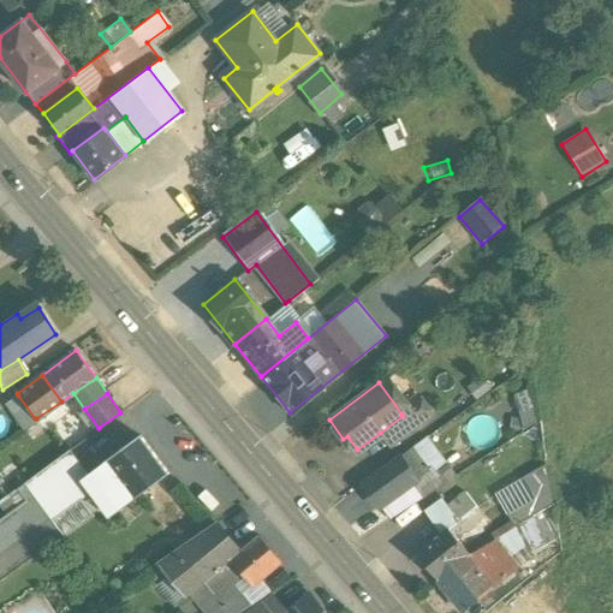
[(35,418),(18,396),(6,403),(24,427),(35,418)]
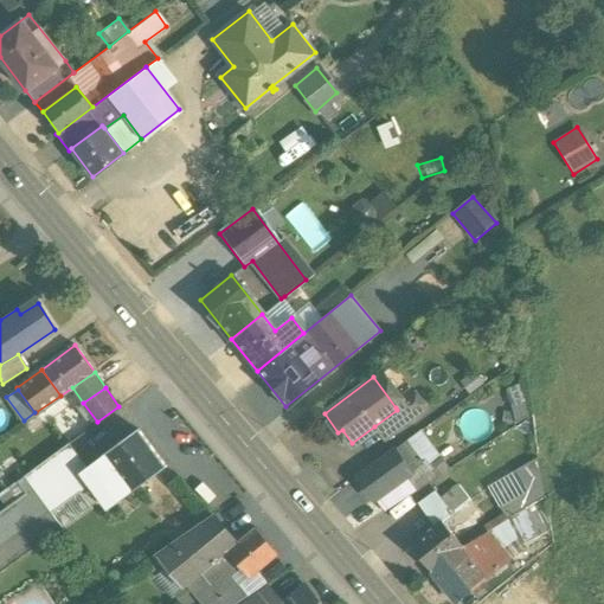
[(397,410),(374,426),(383,438),(423,409),(413,394),(396,407),(397,410)]
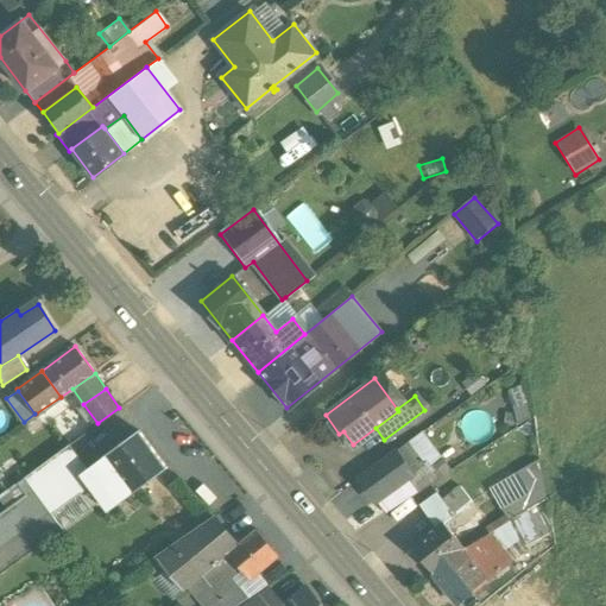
[(137,430),(101,456),(101,458),(84,469),(94,481),(112,506),(164,467),(137,430)]
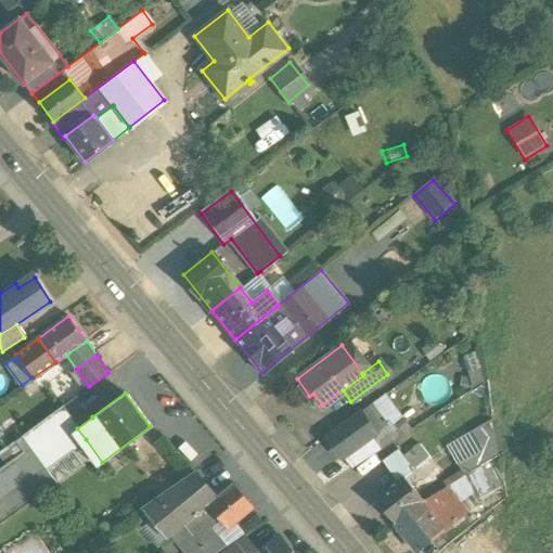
[(61,406),(21,435),(46,468),(86,439),(77,428),(61,406)]
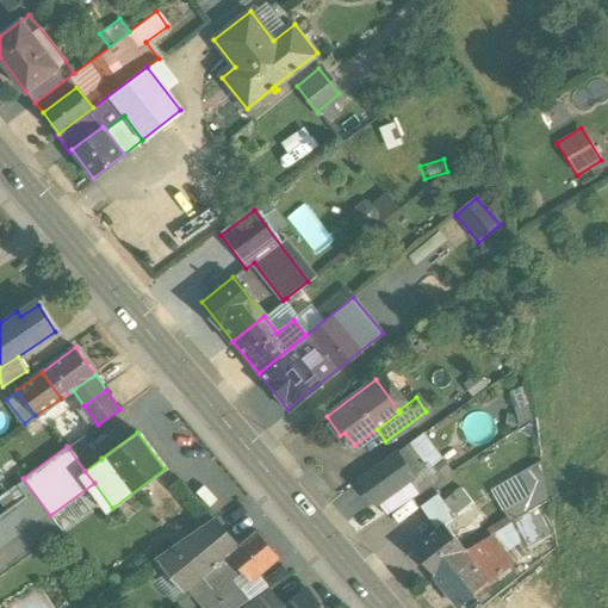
[(409,447),(360,478),(374,502),(423,470),(423,469),(409,447)]
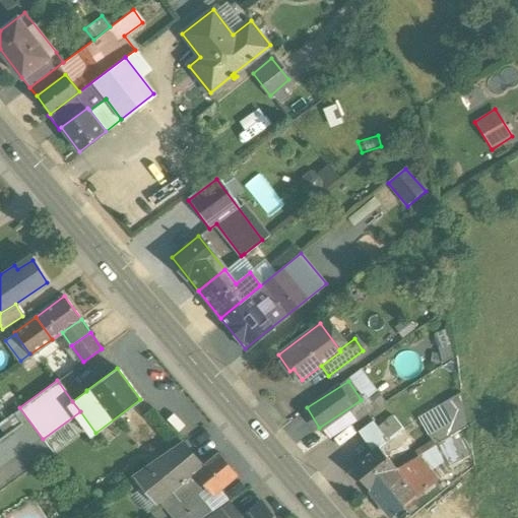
[(361,400),(319,428),(327,439),(383,402),(378,393),(368,399),(366,396),(361,399),(361,400)]
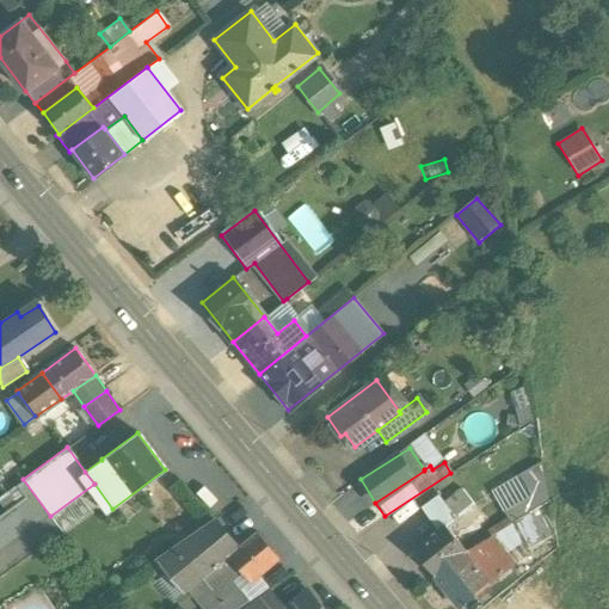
[(524,488),(498,503),(506,517),(490,526),(508,558),(523,548),(553,531),(541,462),(516,475),(524,488)]
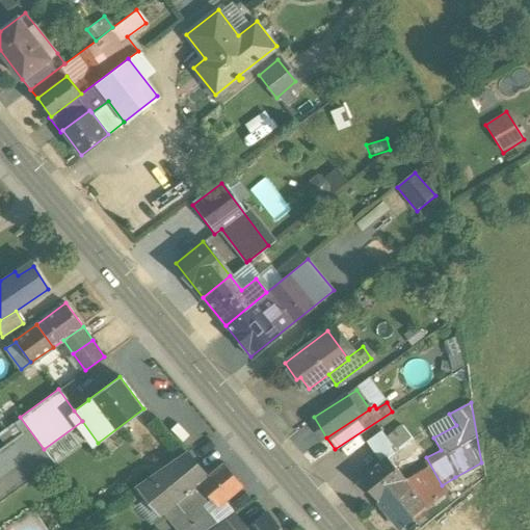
[(21,433),(0,449),(0,502),(53,462),(44,449),(20,417),(12,422),(21,433)]
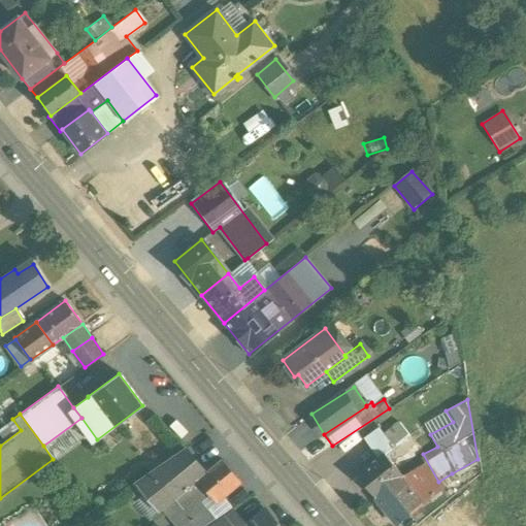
[(376,457),(355,474),(373,497),(400,475),(419,461),(411,450),(428,435),(416,419),(404,429),(398,422),(383,434),(376,426),(361,438),(376,457)]
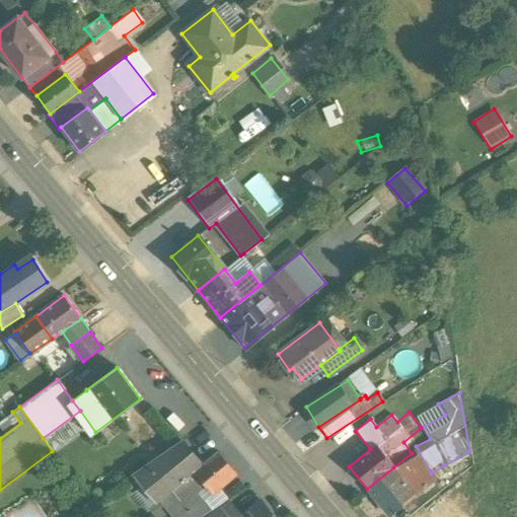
[(179,440),(147,462),(157,475),(188,451),(179,440)]
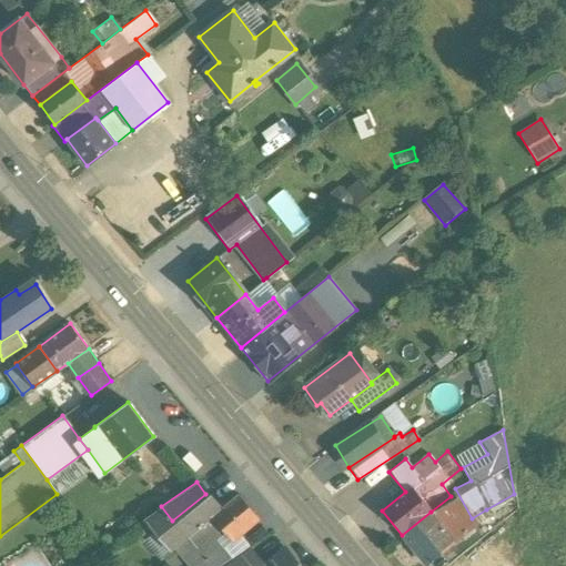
[(205,494),(172,521),(187,537),(188,536),(201,525),(210,517),(219,509),(205,494)]
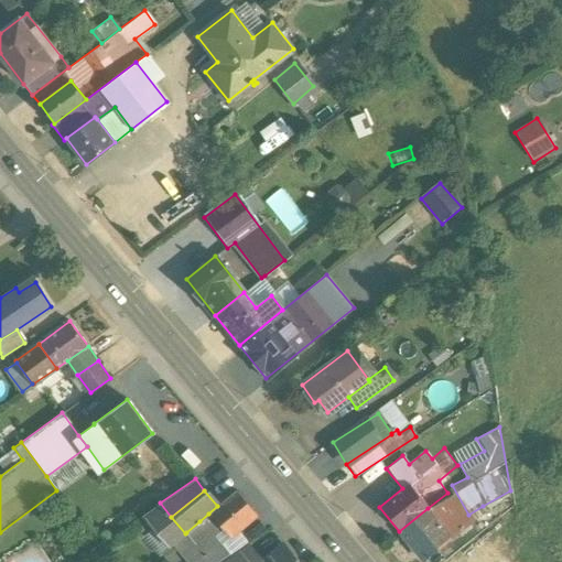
[(217,506),(208,514),(218,525),(222,529),(229,538),(237,531),(256,516),(236,492),(217,506)]
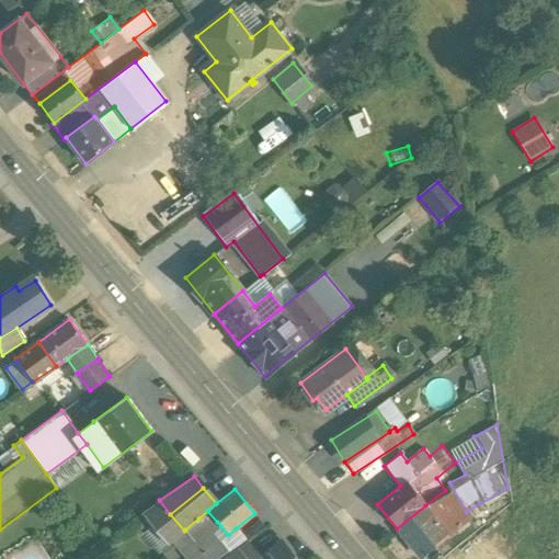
[(467,517),(445,490),(425,505),(397,528),(420,556),(448,533),(467,517)]
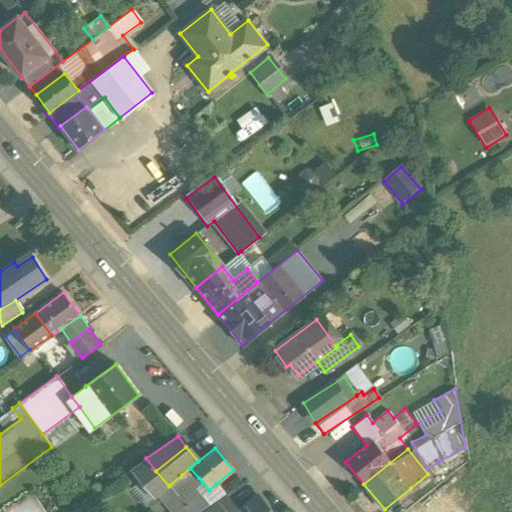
[(156,471),(146,458),(143,460),(147,465),(137,473),(156,497),(158,495),(169,486),(156,471)]
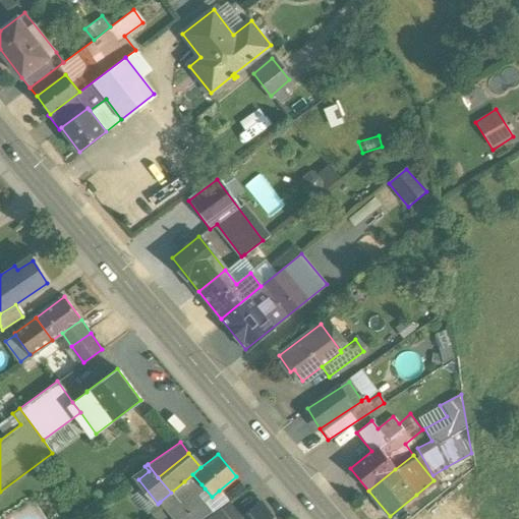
[(192,474),(184,481),(192,492),(202,484),(192,474)]
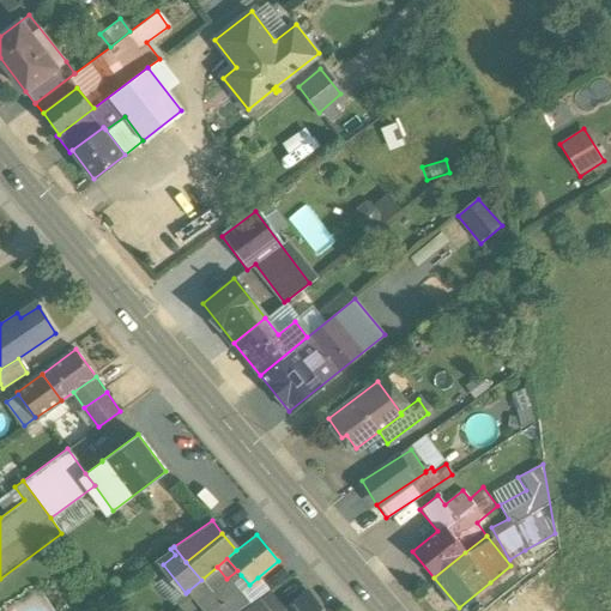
[(217,567),(203,579),(212,591),(227,579),(217,567)]
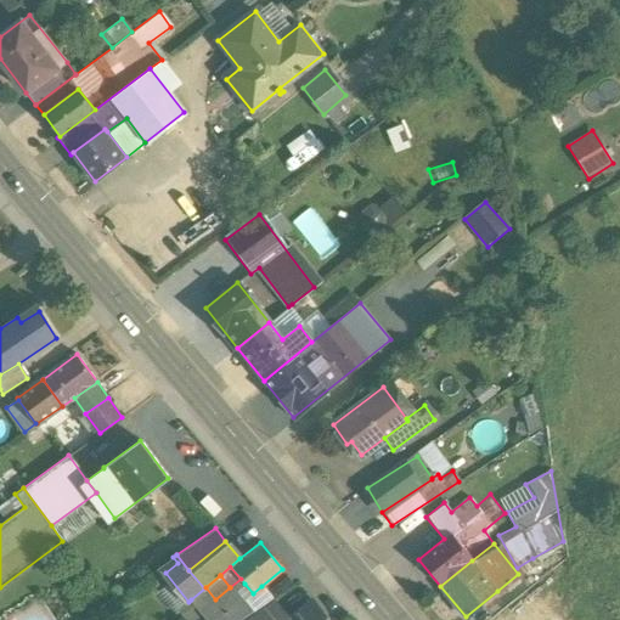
[(241,579),(230,587),(234,592),(244,584),(241,579)]
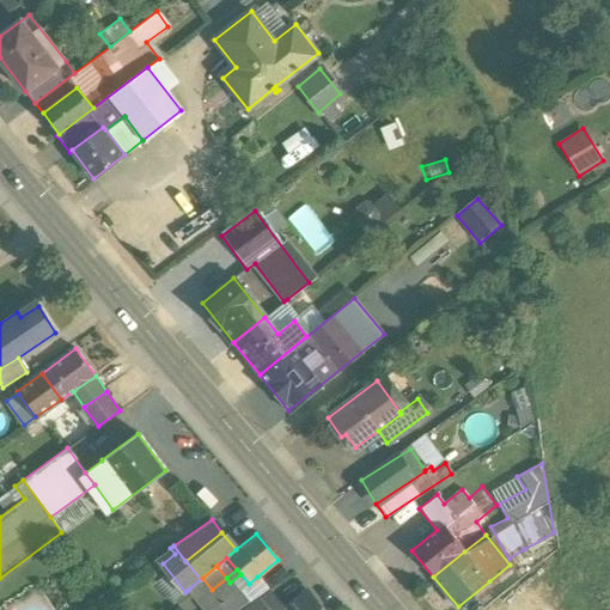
[(249,584),(241,574),(230,583),(238,592),(245,602),(267,589),(257,577),(249,584)]
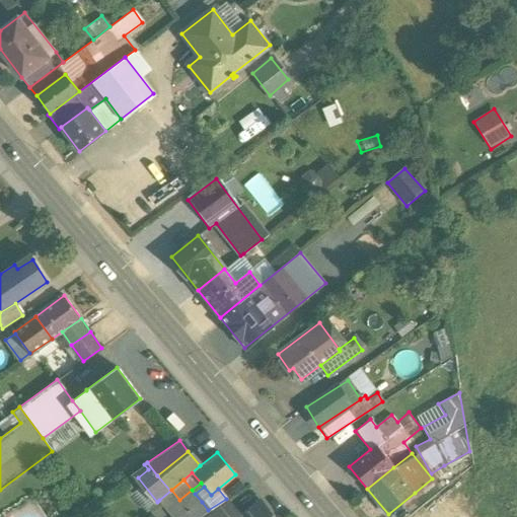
[(179,500),(171,490),(170,491),(159,500),(172,516),(179,516),(186,512),(188,513),(190,512),(179,500)]
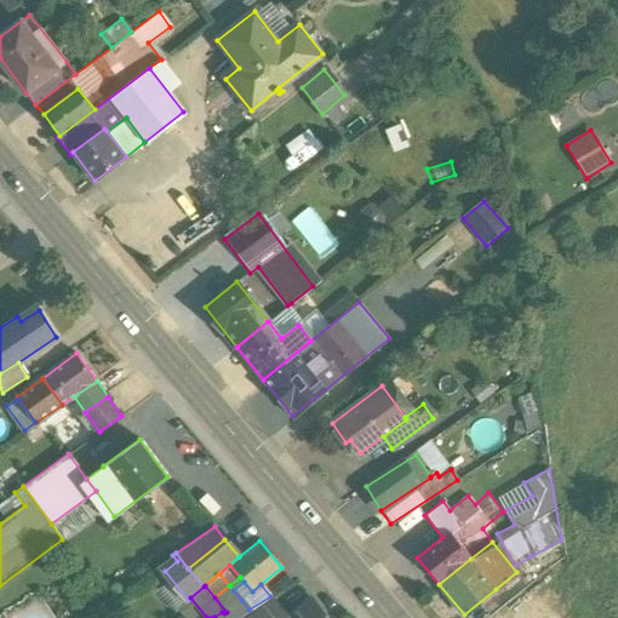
[(229,585),(215,598),(227,612),(241,600),(233,590),(229,585)]
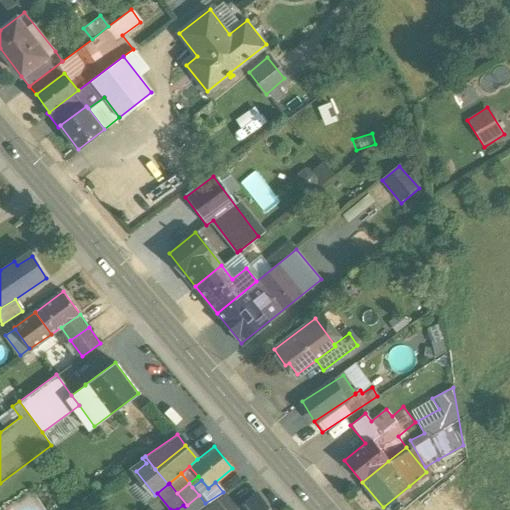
[(205,503),(200,507),(203,509),(220,509),(231,501),(223,492),(205,503)]
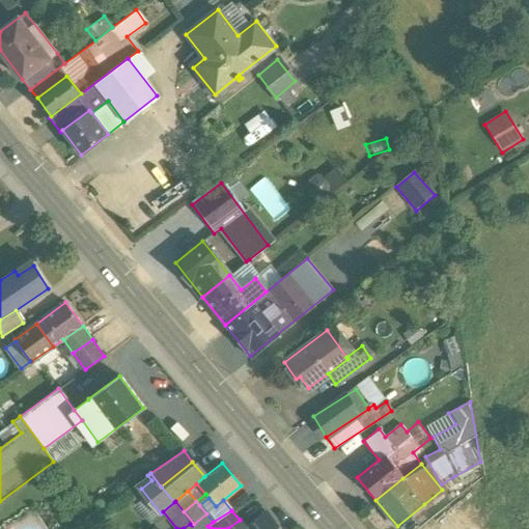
[(246,528),(240,520),(228,528),(278,528),(265,512),(246,528)]
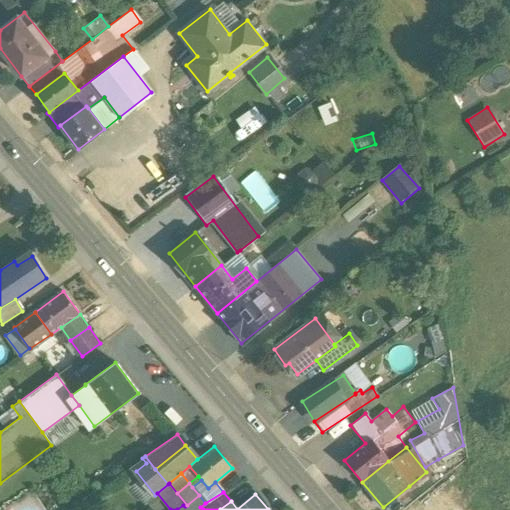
[(199,495),(187,505),(185,506),(183,505),(177,509),(195,509),(200,507),(205,503),(199,495)]
